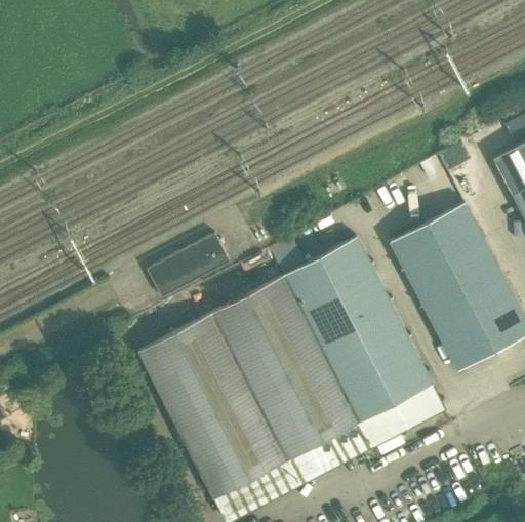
[(524,142),(492,160),(524,222),(524,142)]
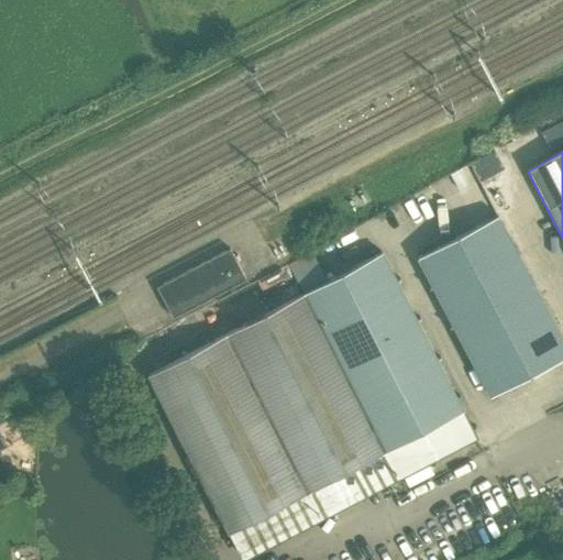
[(562,361),(562,343),(518,259),(497,218),(418,260),(492,399),(562,361)]
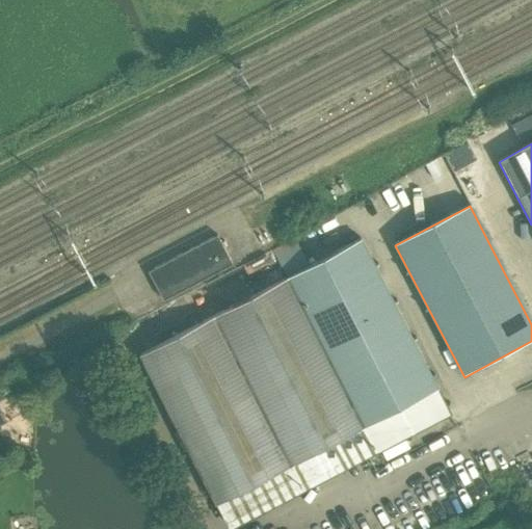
[(143,257),(149,269),(218,235),(213,223),(143,257)]
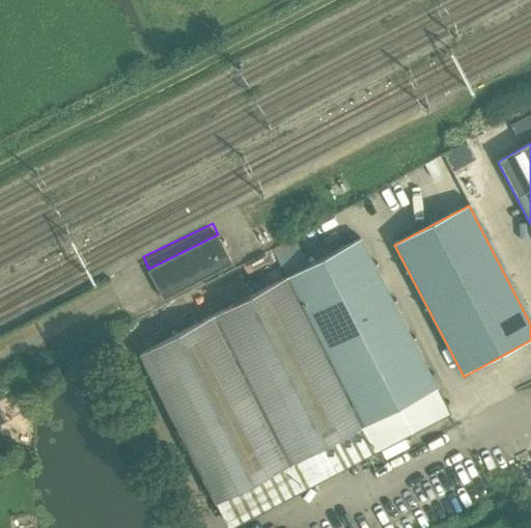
[(163,302),(231,266),(217,238),(148,274),(163,302)]
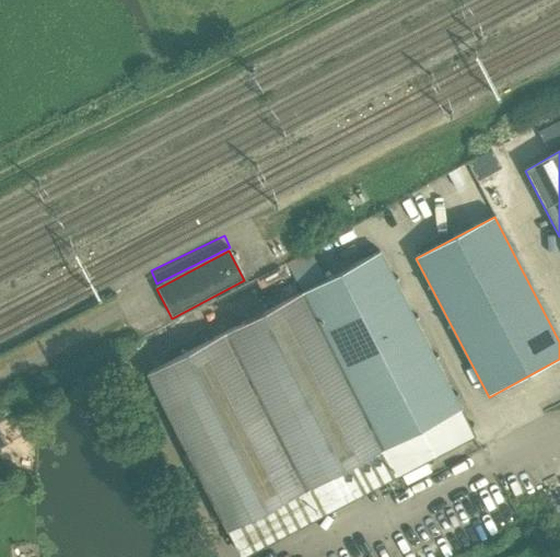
[(380,255),(302,296),(322,335),(400,294),(380,255)]
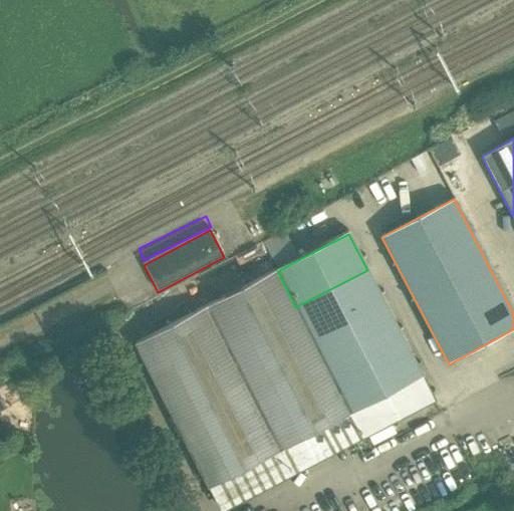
[(367,270),(295,307),(314,343),(386,306),(367,270)]
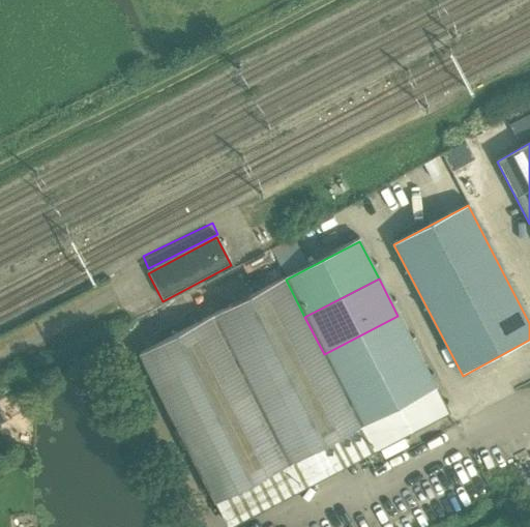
[(324,354),(304,317),(286,280),(139,356),(215,505),(361,429),(343,391),(324,354)]
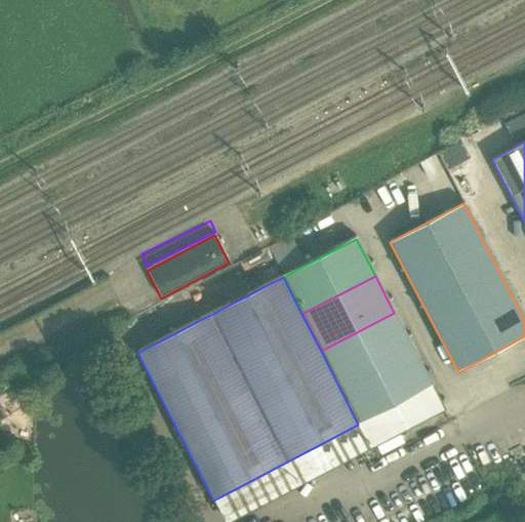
[(394,313),(321,351),(339,388),(412,349),(394,313)]
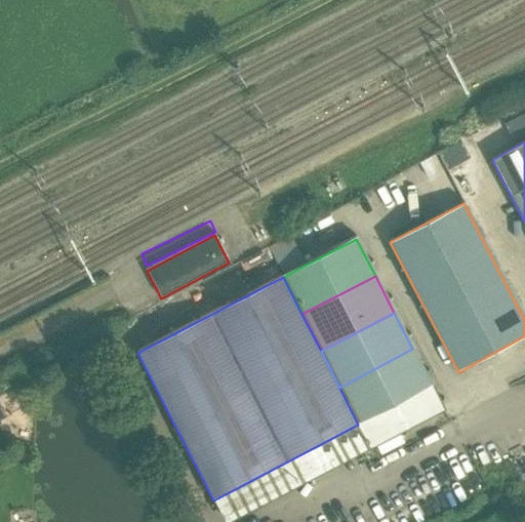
[(412,349),(339,388),(359,425),(432,386),(412,349)]
